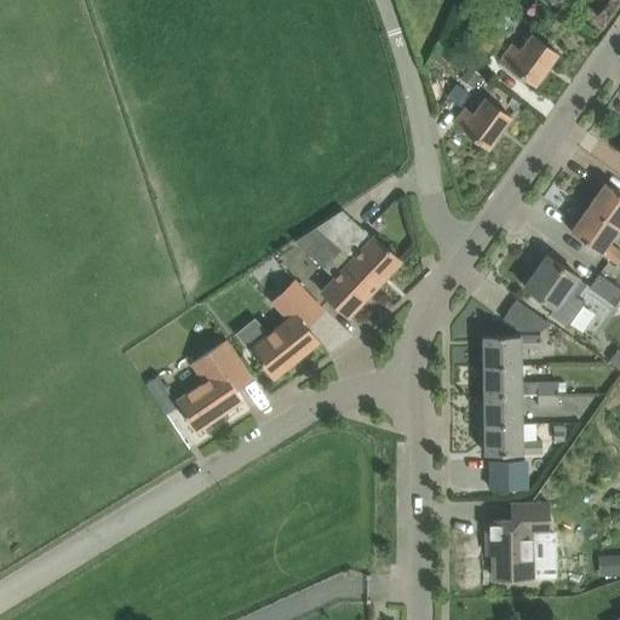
[(512,44),(500,59),(535,85),(558,52),(533,34),(522,50),(512,44)]
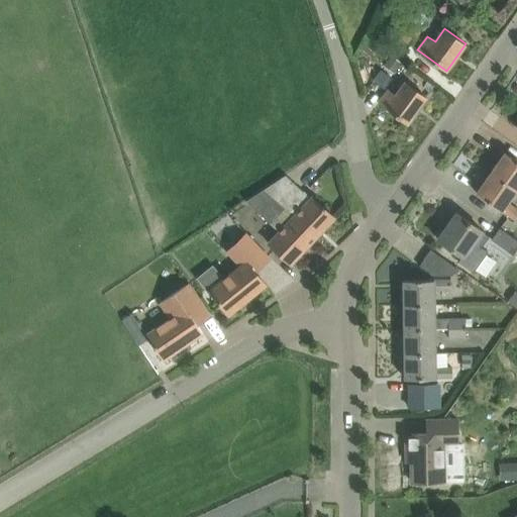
[(395,73),(402,61),(392,55),(385,66),(395,73)]
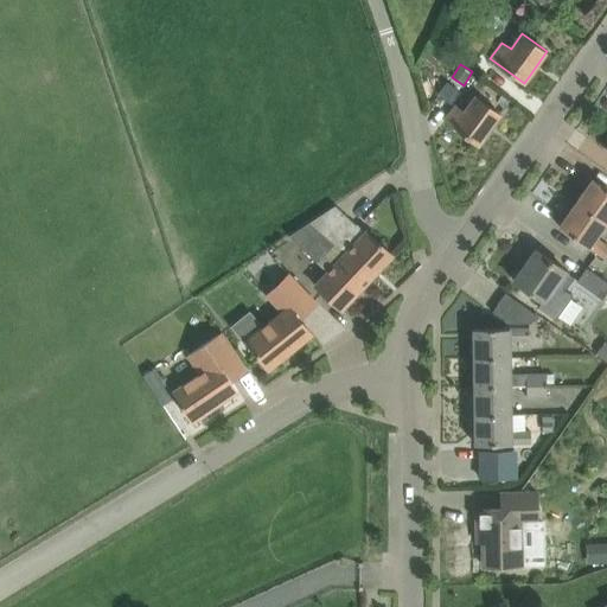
[(465,112),(457,106),(445,121),(478,146),(502,114),(477,95),(465,112)]
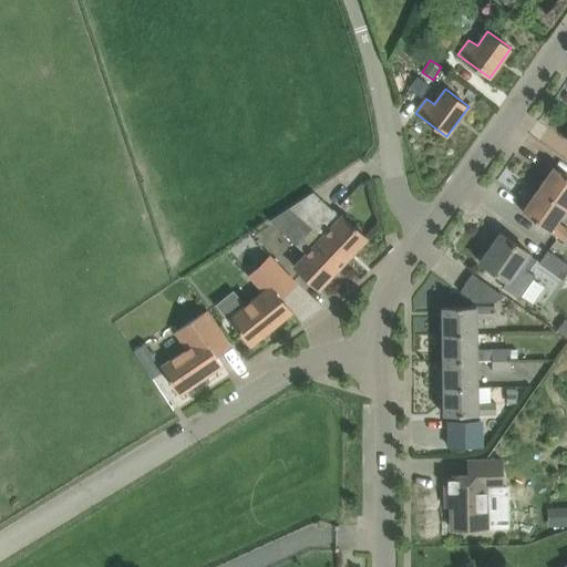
[(538,189),(566,209),(566,207),(566,175),(554,166),(538,189)]
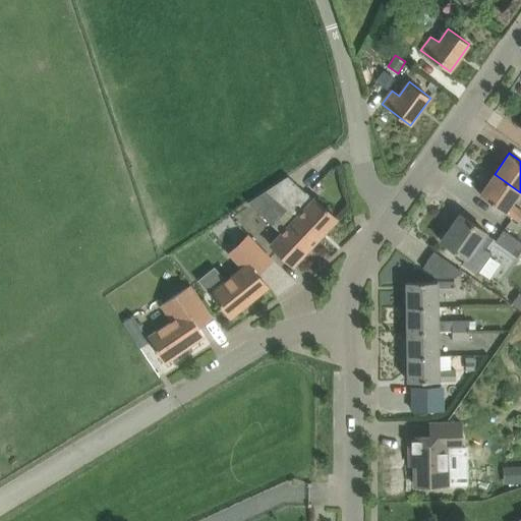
[(480,193),(520,222),(520,220),(520,211),(512,204),(520,192),(495,174),(480,193)]
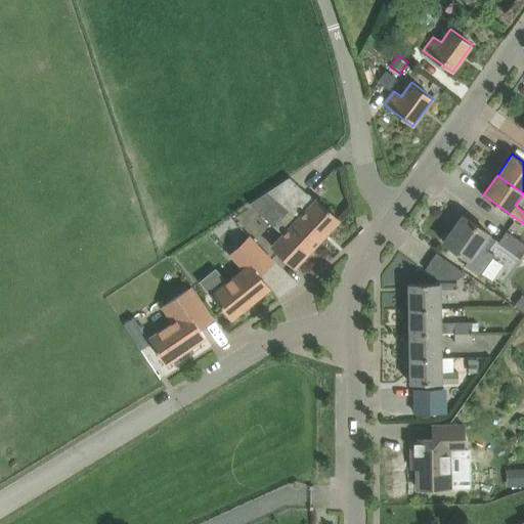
[(319,239),(339,219),(317,199),(315,201),(306,191),(290,177),(270,189),(291,211),(300,220),(319,239)]
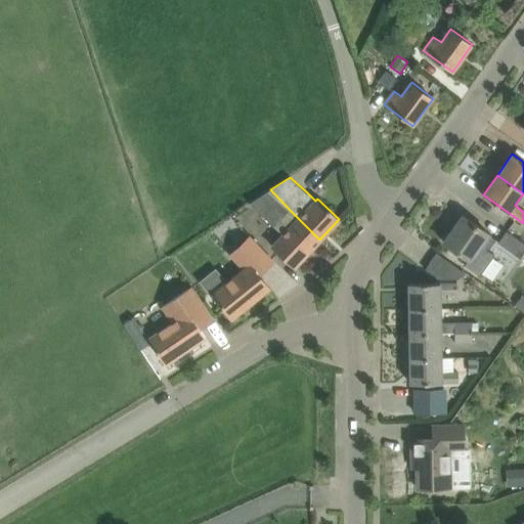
[(270,189),(251,203),(285,235),(274,247),(295,267),(319,239),(300,220),(291,211),(270,189)]
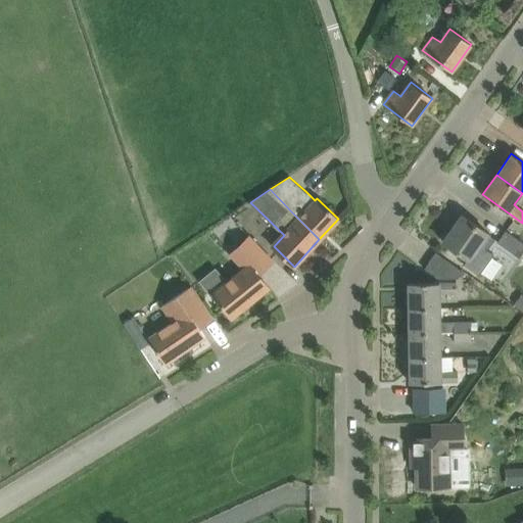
[(443,242),(468,259),(478,245),(485,251),(494,238),(462,217),(443,242)]
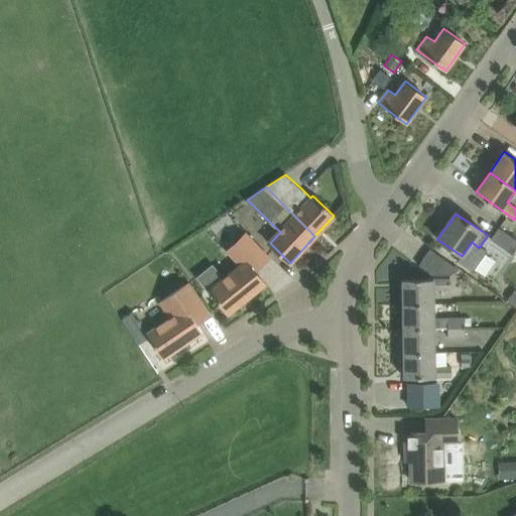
[(491,239),(513,254),(514,253),(515,254),(515,238),(499,227),(491,239)]
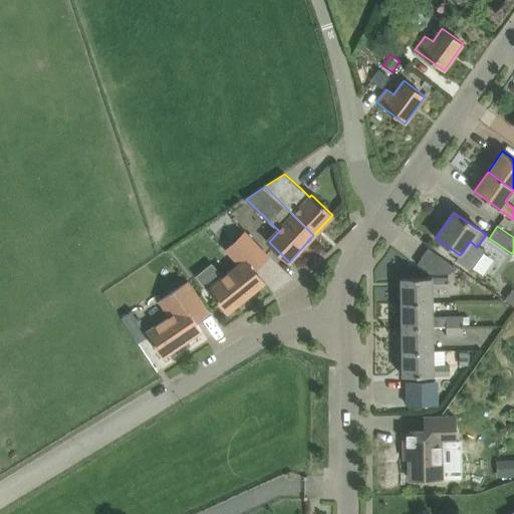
[(434,275),(445,259),(429,248),(418,264),(434,275)]
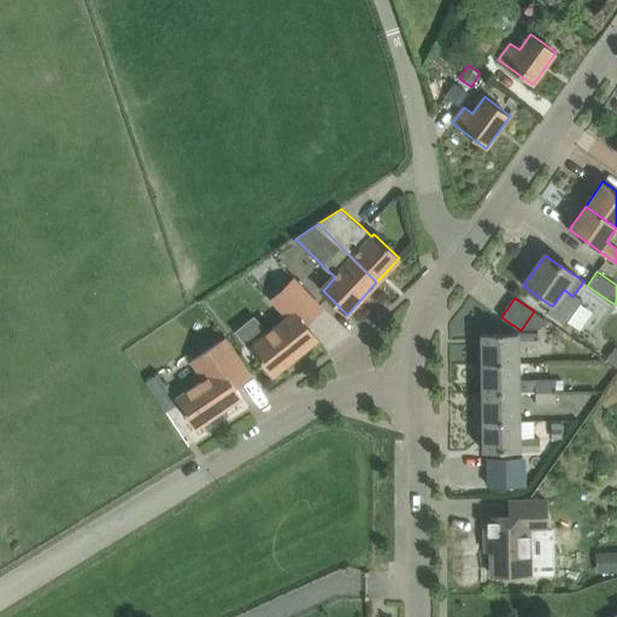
[(295,311),(251,347),(274,375),(317,339),(295,311)]
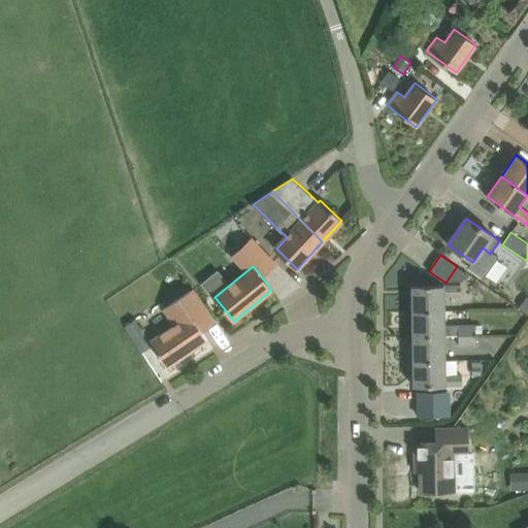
[(413,286),(413,311),(444,310),(444,296),(461,296),(461,285),(413,286)]
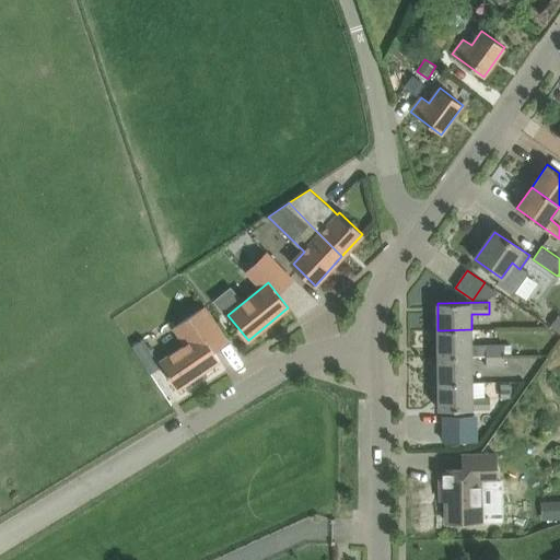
[(229,340),(216,323),(205,306),(172,327),(183,343),(158,360),(177,388),(220,360),(213,350),(229,340)]
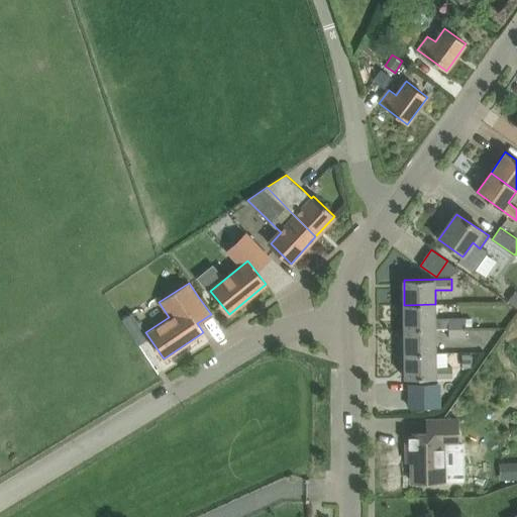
[(516,308),(516,289),(508,302),(516,308)]
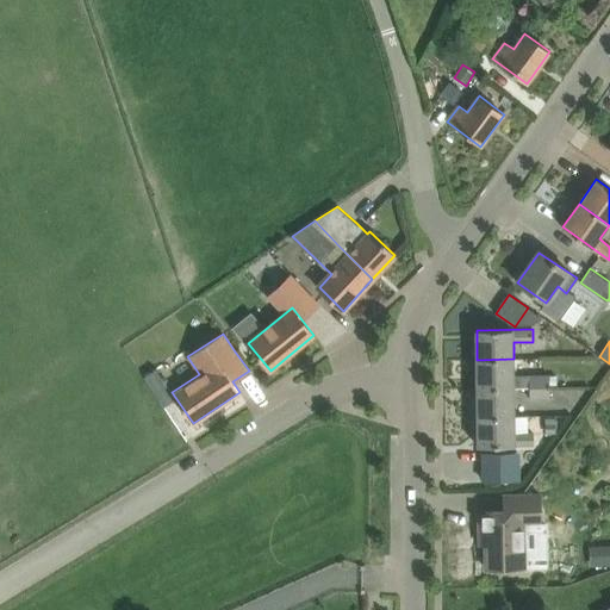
[(477,388),(489,388),(514,387),(514,359),(477,360),(477,388)]
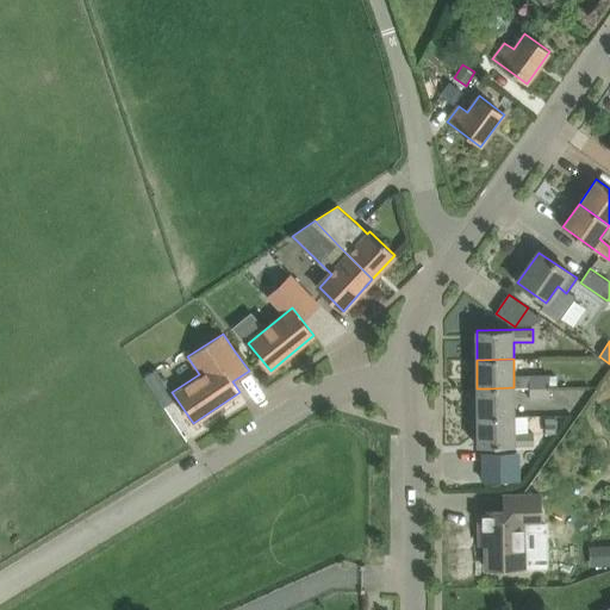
[(530,387),(549,387),(549,374),(530,375),(530,387)]
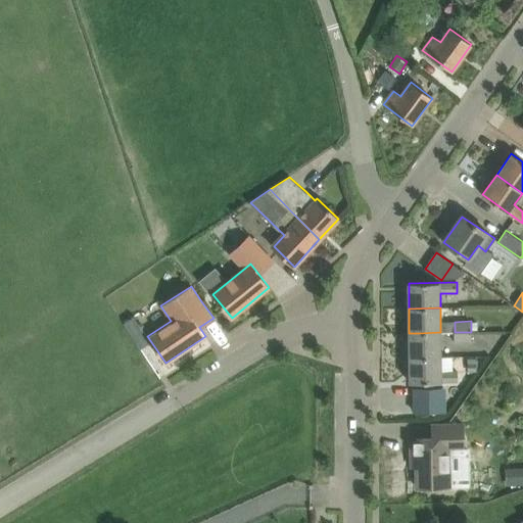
[(409,333),(410,358),(441,357),(440,332),(419,333),(409,333)]
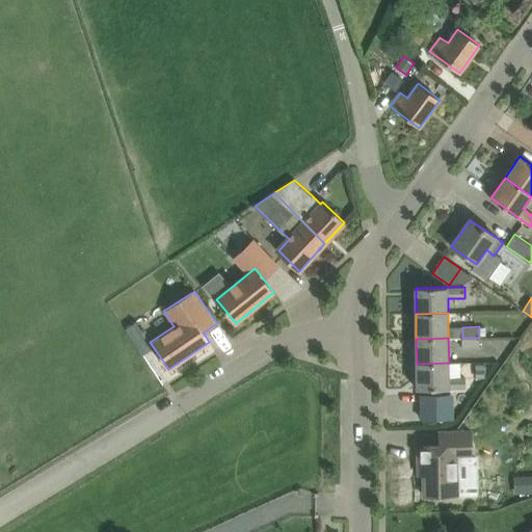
[(479,348),(479,338),(462,338),(462,348),(479,348)]
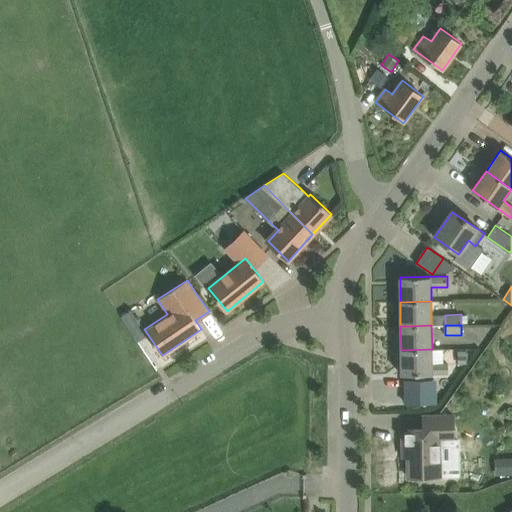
[(401,374),(411,375),(449,375),(449,365),(432,366),(432,349),(401,350),(401,374)]
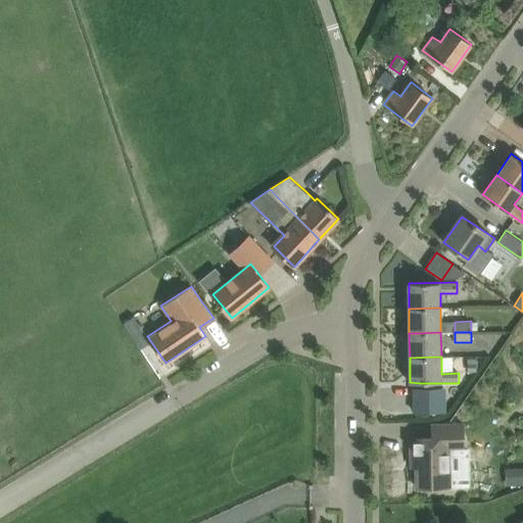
[(469,372),(477,372),(477,360),(469,360),(469,372)]
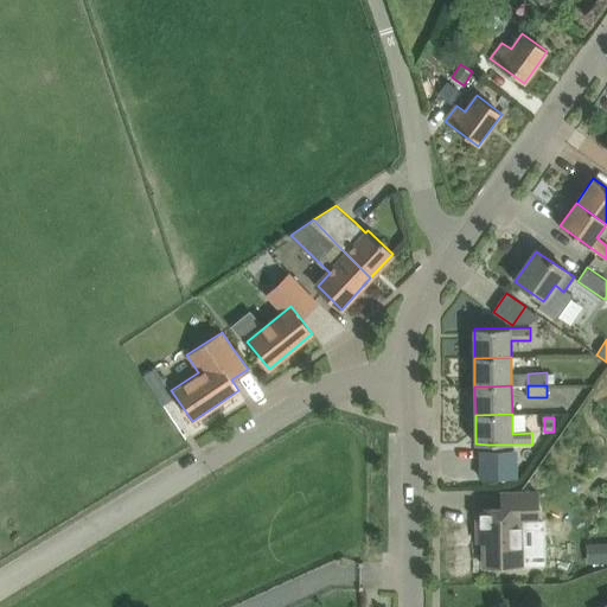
[(484,566),(496,564),(524,564),(523,523),(538,523),(537,492),(502,492),(502,508),(477,509),(478,530),(483,530),(484,566)]
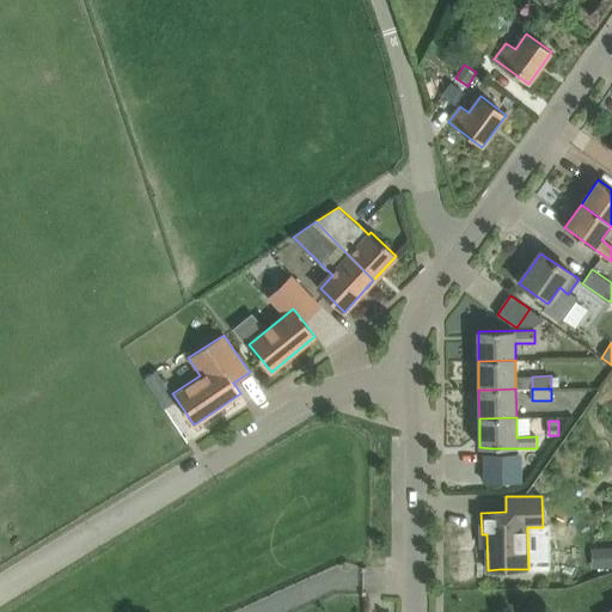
[(611,567),(611,546),(591,549),(592,569),(611,567)]
